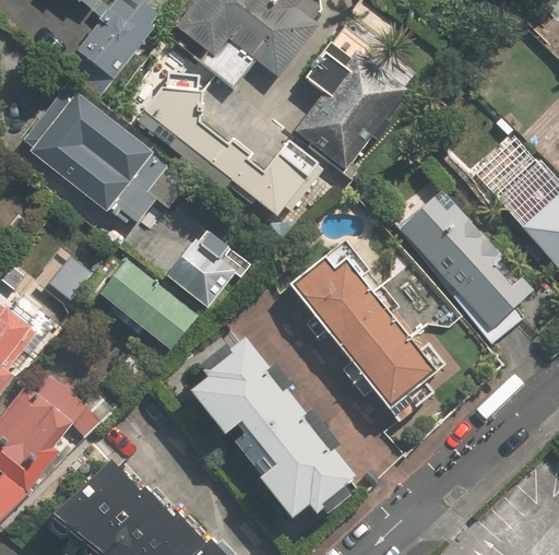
[(102,1),(103,0),(57,0),(76,0),(81,3),(83,2),(94,10),(93,12),(105,21),(67,70),(100,97),(157,24),(155,23),(163,13),(145,0),(118,0),(111,9),(102,1)]
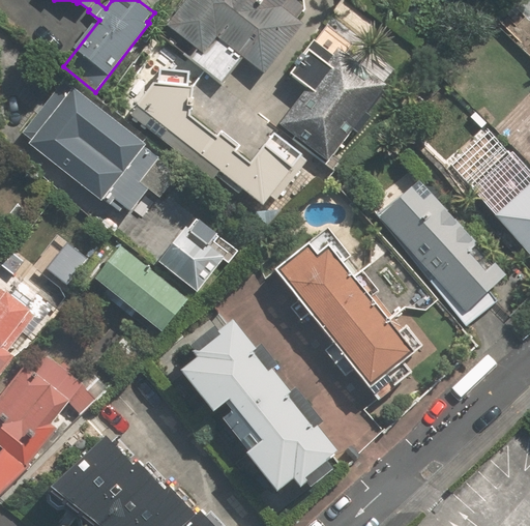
[(183,0),(166,25),(174,32),(167,41),(221,83),(241,55),(261,70),(298,22),(268,0),(183,0)]
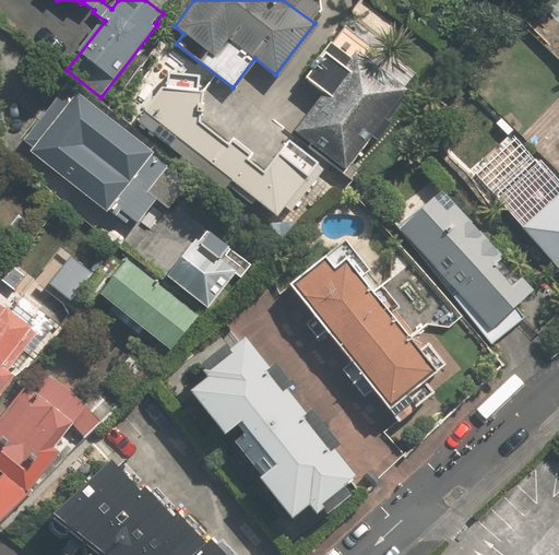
[(347,170),(409,90),(366,56),(372,47),(346,27),(308,75),(325,89),(294,130),(347,170)]
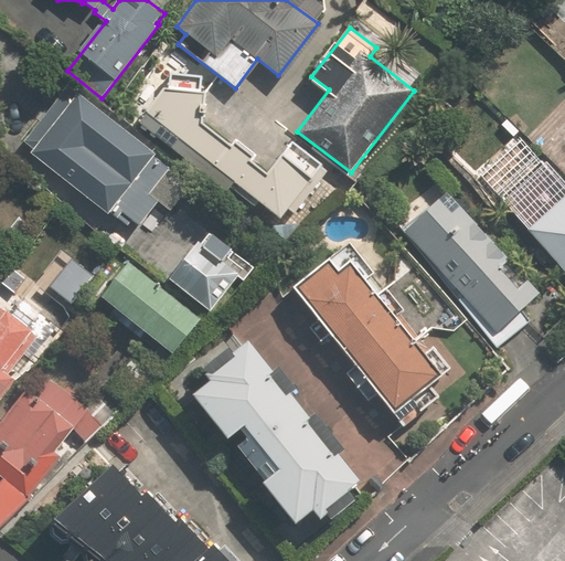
[(195,92),(196,76),(169,74),(168,90),(164,90),(162,93),(159,91),(135,120),(224,191),(232,182),(279,220),(312,179),(284,157),(268,176),(251,161),(255,157),(236,141),(233,148),(201,124),(204,93),(195,92)]
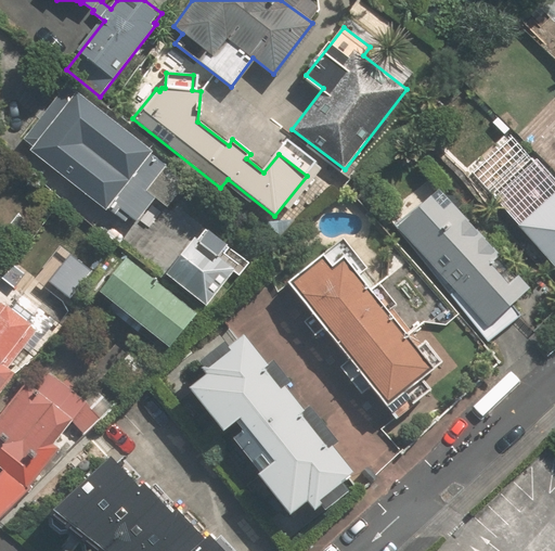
[(18,139),(31,148),(123,221),(128,214),(133,218),(153,192),(146,187),(166,163),(64,81),(18,139)]
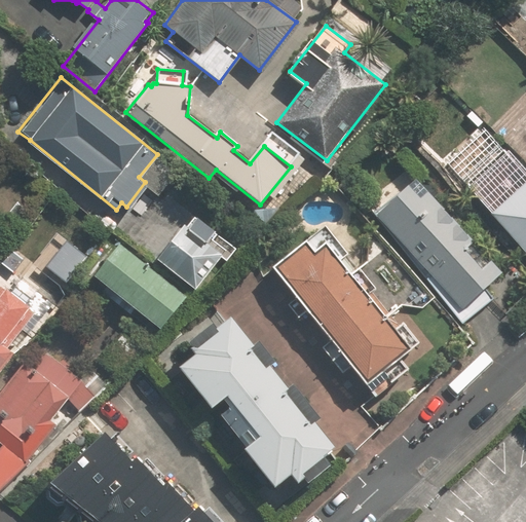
[(525,180),(525,182),(502,157),(467,189),(489,214),(487,216),(525,260),(525,180)]
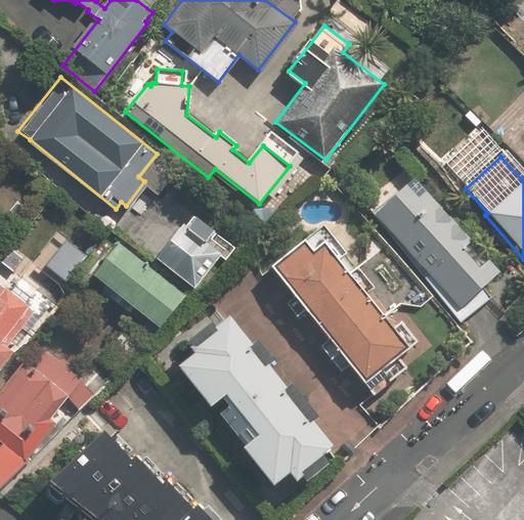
[(408,185),(377,214),(429,271),(424,274),(463,317),(488,295),(481,287),(499,270),(427,190),(420,198),(408,185)]
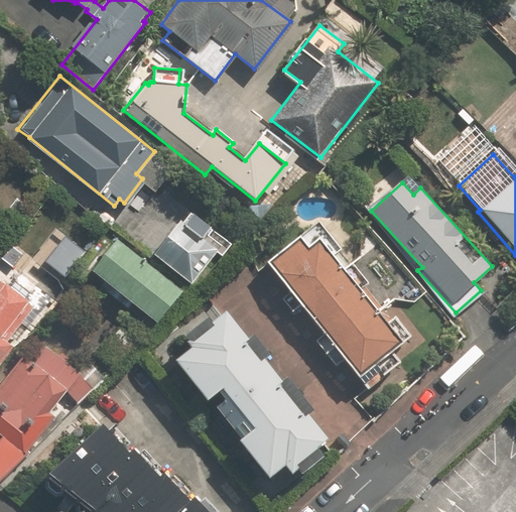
[(182,219),(155,253),(192,282),(220,248),(182,219)]
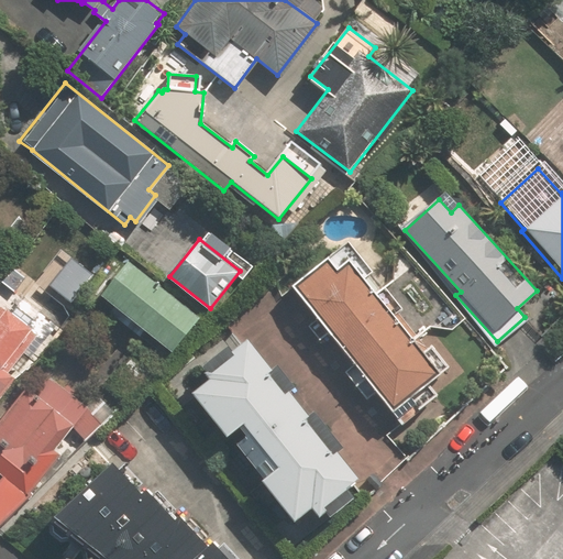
[(326,259),(291,286),(400,420),(433,394),(428,386),(449,369),(431,346),(420,354),(349,265),(338,274),(326,259)]
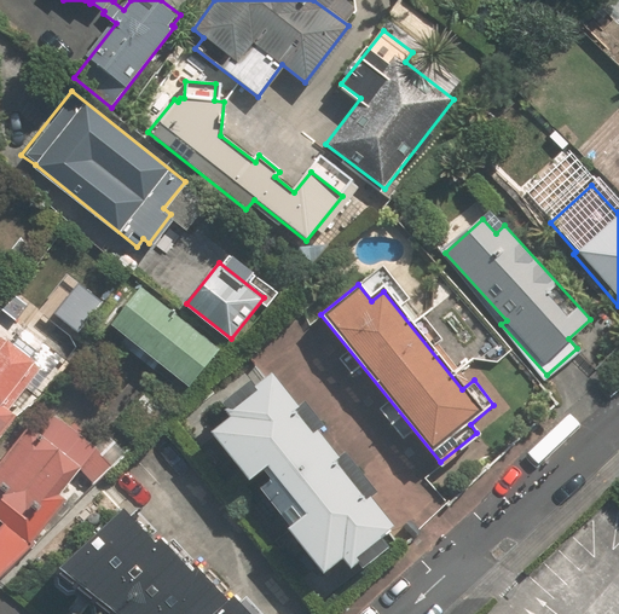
[(218,349),(139,288),(109,326),(186,388),(218,349)]
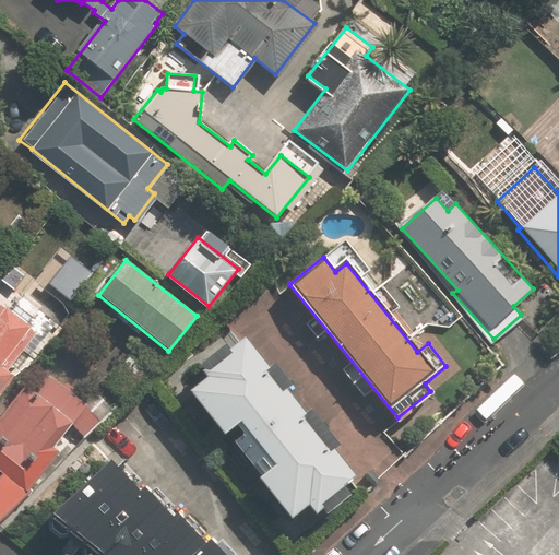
[(0,304),(0,391),(16,372),(8,365),(35,331),(0,304)]
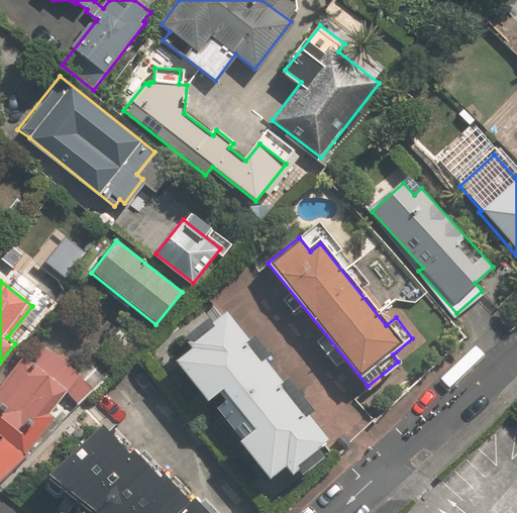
[(322,441),(224,318),(192,343),(199,352),(182,366),(208,399),(220,391),(225,398),(214,407),(268,474),(285,460),(290,467),(322,441)]
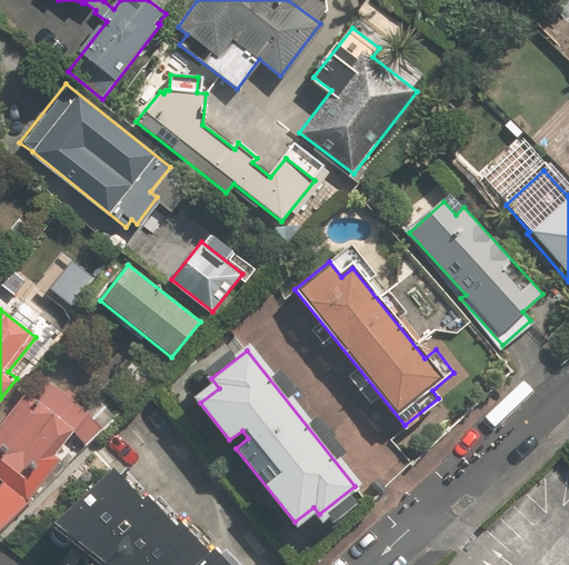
[(90,407),(49,376),(36,394),(29,387),(0,424),(0,526),(69,459),(58,450),(73,429),(88,440),(103,422),(89,410),(90,407)]
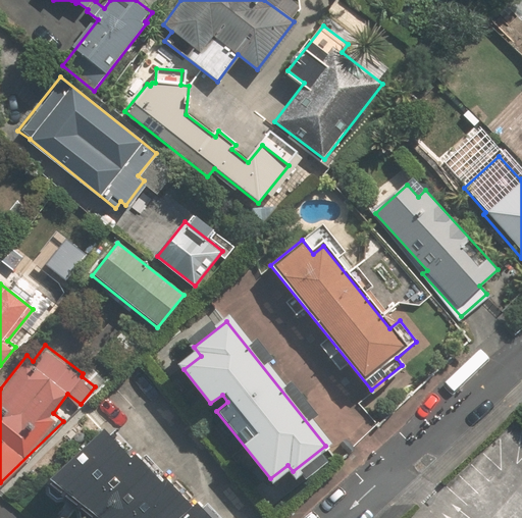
[(134,455),(108,429),(52,481),(97,517),(217,517),(203,503),(198,507),(170,477),(165,481),(137,452),(134,455)]
